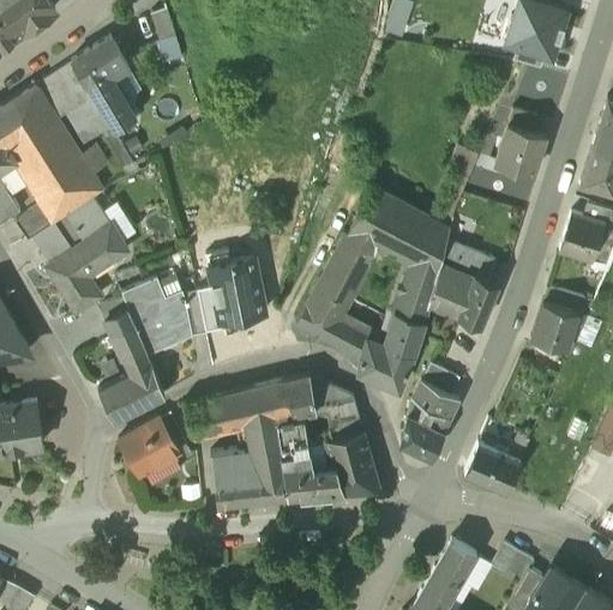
[(0,0),(0,48),(25,30),(25,31),(55,11),(47,0),(0,0)]
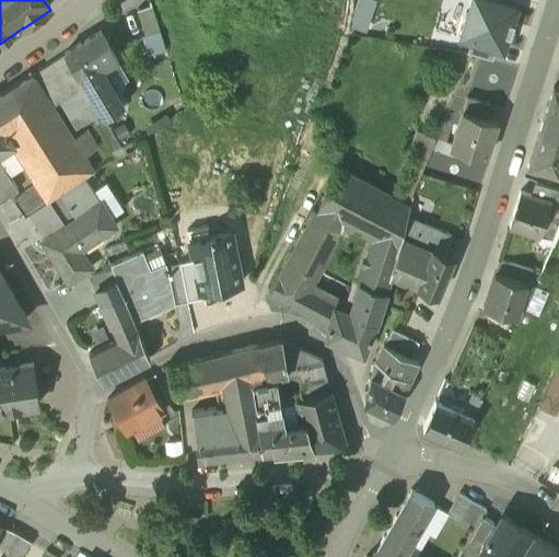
[(470,0),(459,39),(470,43),(497,50),(503,53),(508,37),(509,37),(513,23),(512,23),(516,8),(490,0),(470,0)]
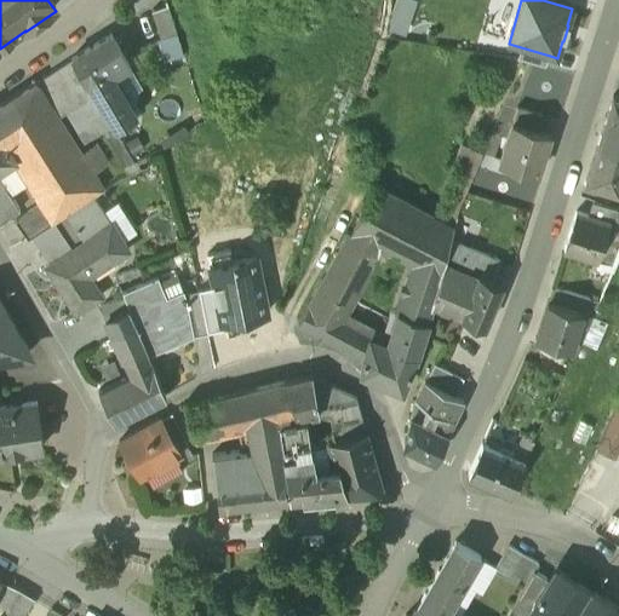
[(177,36),(168,9),(153,15),(161,42),(177,36)]
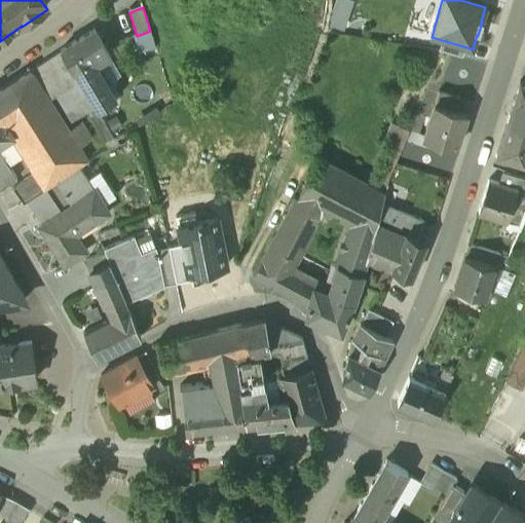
[(95,33),(62,52),(86,95),(100,86),(88,68),(94,65),(99,64),(110,58),(95,33)]
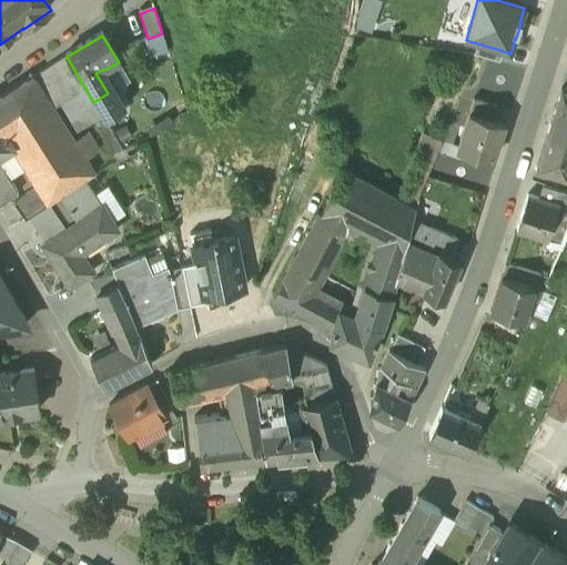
[(474,56),(499,63),(504,51),(477,43),(474,56)]
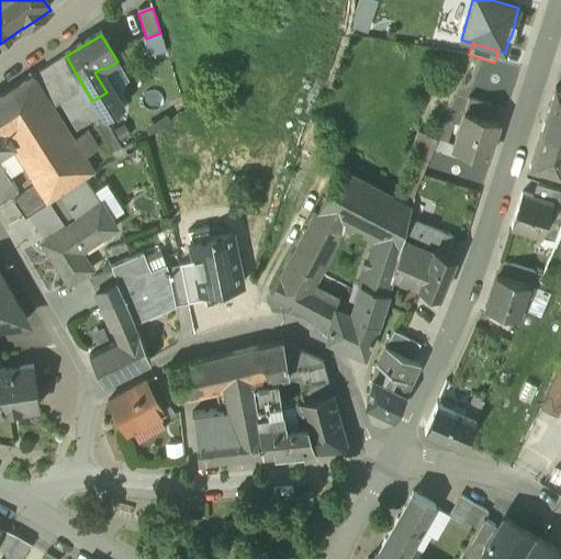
[(66,56),(43,71),(76,127),(92,118),(113,154),(122,148),(107,122),(102,116),(101,116),(92,101),(66,56)]
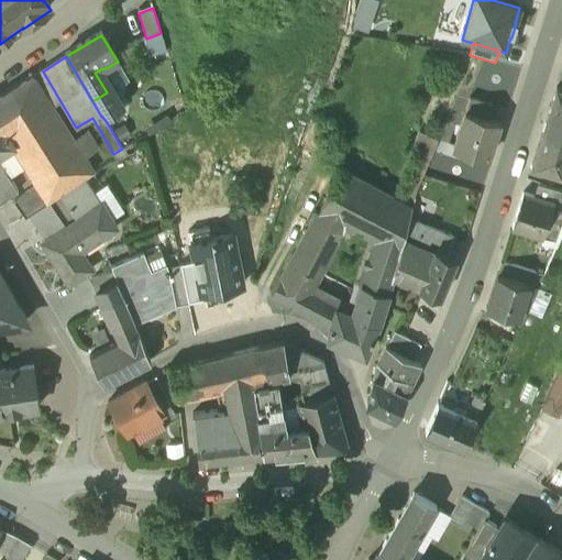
[(74,141),(33,78),(0,98),(0,123),(14,146),(13,146),(37,187),(39,187),(48,204),(50,202),(61,196),(85,179),(94,174),(85,160),(74,141)]
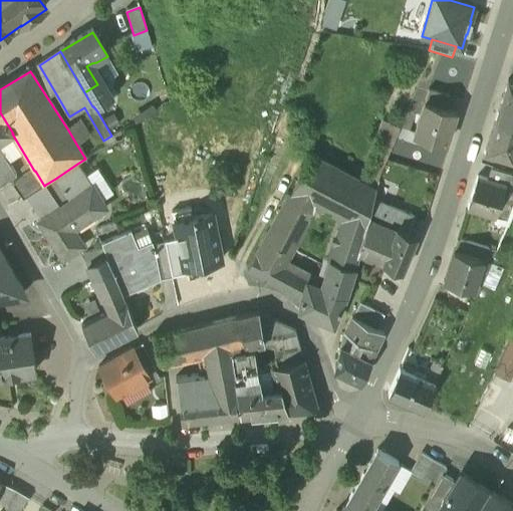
[(512,83),(508,82),(486,153),(512,161),(512,83)]
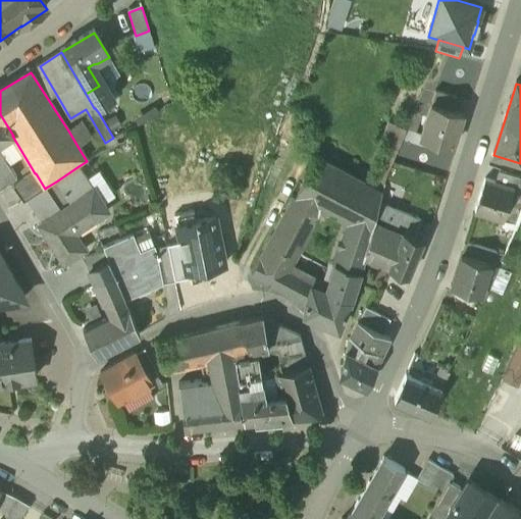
[(99,86),(86,94),(94,108),(95,108),(100,105),(107,100),(99,86)]
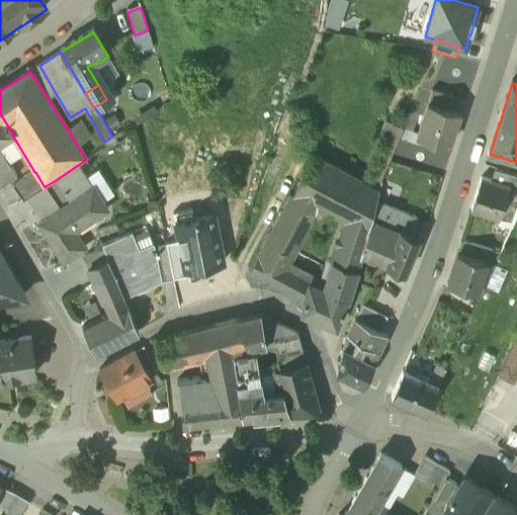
[(453,98),(432,91),(428,104),(449,111),(453,98)]
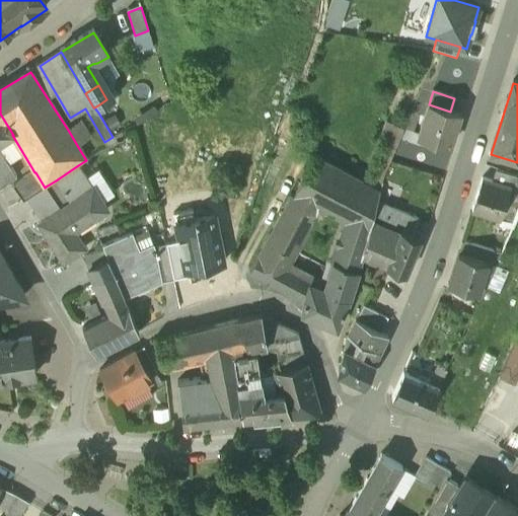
[(103,109),(99,104),(94,107),(98,113),(103,109)]
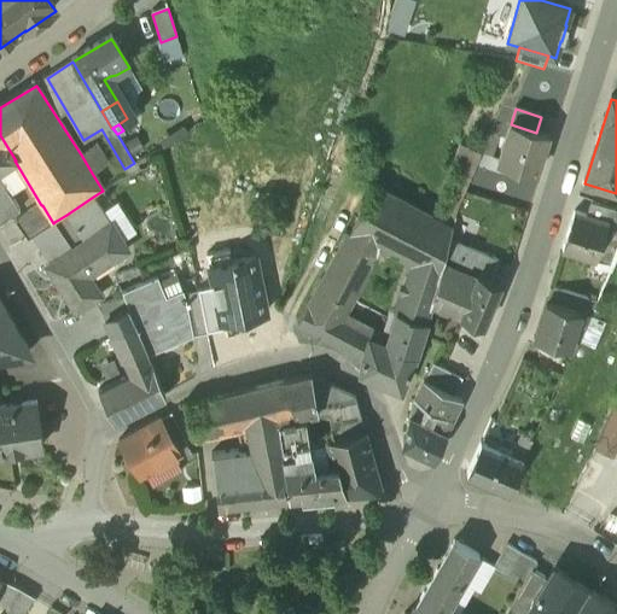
[(536,133),(511,124),(499,164),(535,176),(548,136),(536,133)]
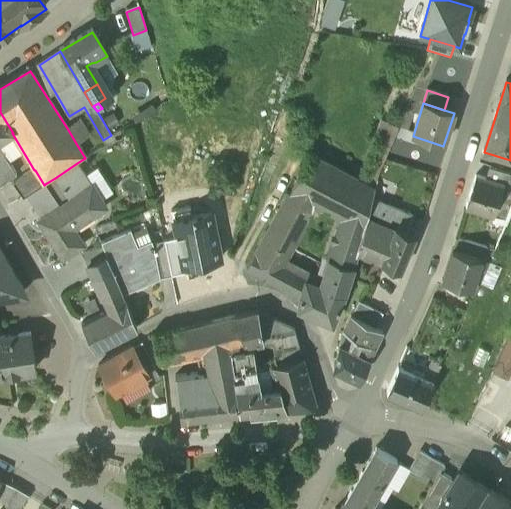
[(0,186),(11,179),(17,175),(0,148),(0,141),(12,133),(13,133),(0,112),(0,186)]
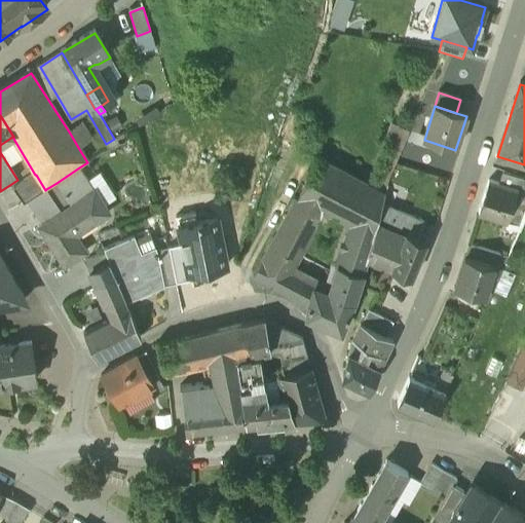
[(80,124),(69,132),(79,149),(91,141),(80,124)]
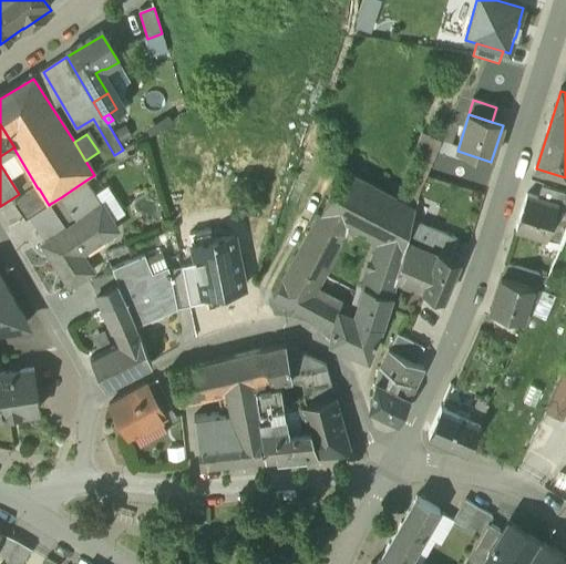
[(423,135),(395,201),(414,211),(419,198),(442,143),(423,135)]
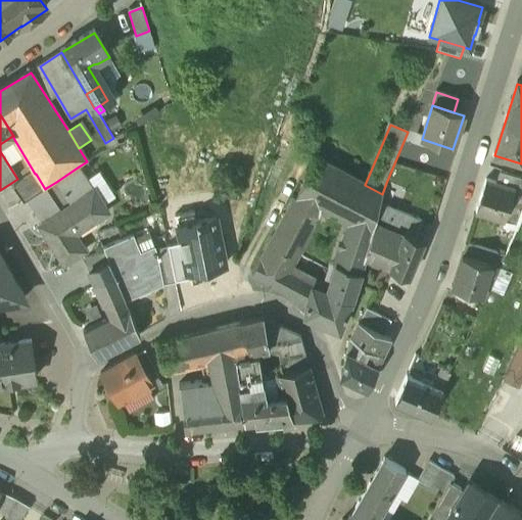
[(297,197),(251,274),(278,289),(293,297),(300,282),(301,280),(288,272),(314,225),(326,231),(334,216),(349,224),(336,266),(361,273),(365,258),(380,204),(382,194),(365,185),(315,158),(297,197)]
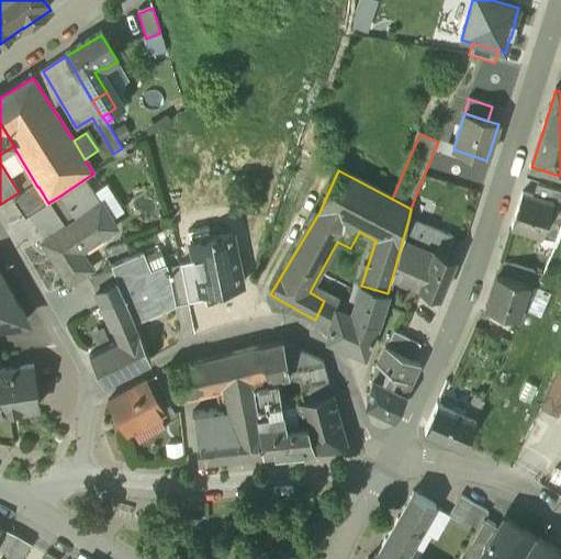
[(66,227),(58,215),(37,228),(46,241),(43,243),(69,283),(91,270),(80,252),(116,228),(85,179),(60,196),(77,221),(66,227)]
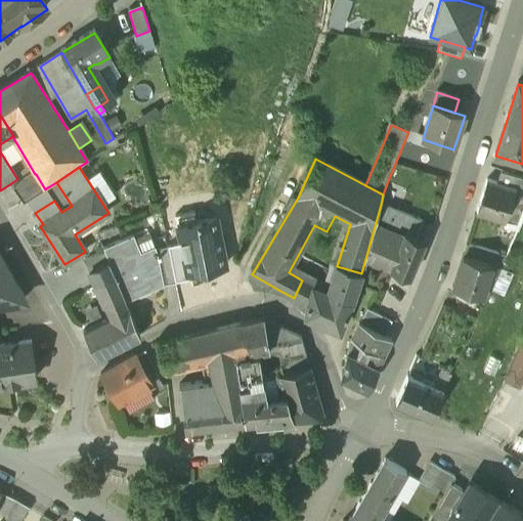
[(35,174),(13,188),(24,204),(28,201),(45,189),(36,174),(35,174)]
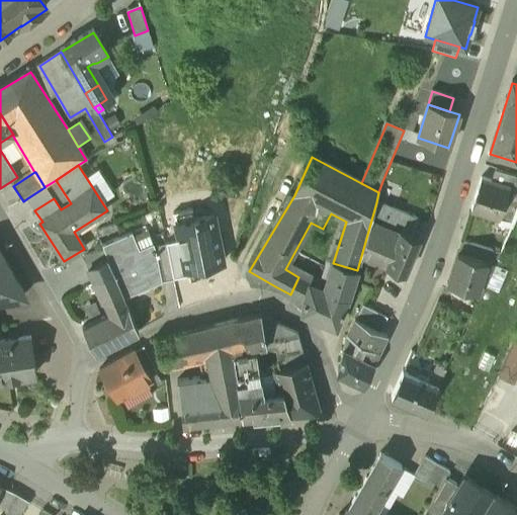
[(516,177),(510,175),(507,187),(510,188),(509,189),(516,192),(516,177)]
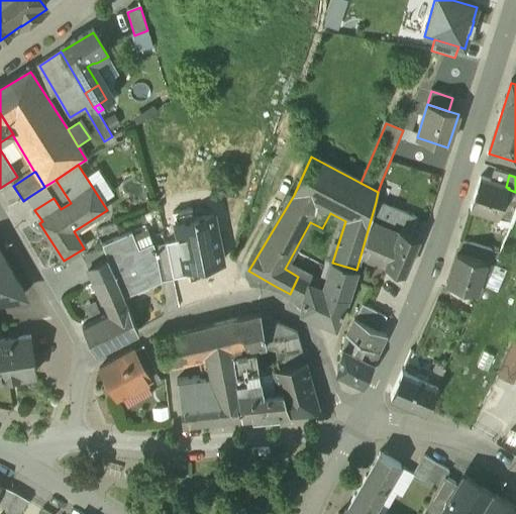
[(506,187),(481,179),(471,211),(499,219),(508,189),(509,188),(506,187)]
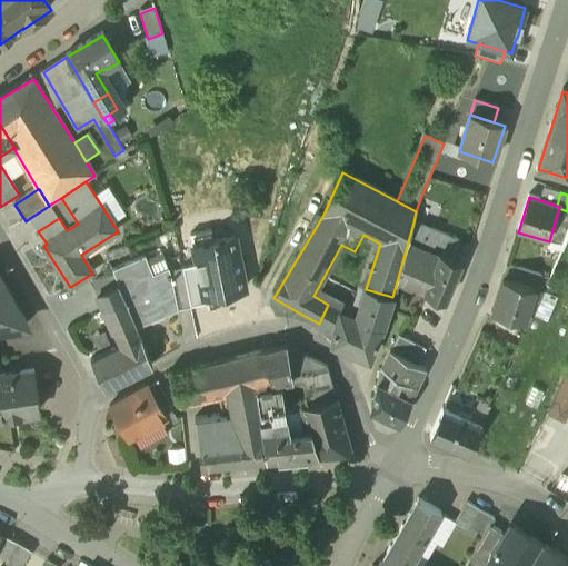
[(49,206),(30,218),(38,231),(59,218),(50,205),(49,206)]
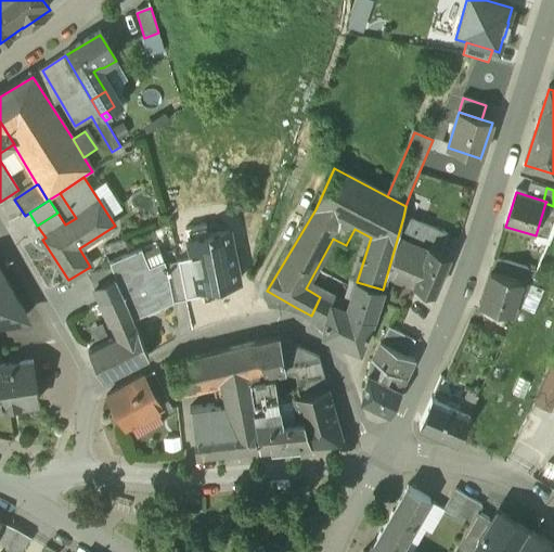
[(553,206),(545,203),(536,235),(548,240),(553,220),(553,206)]
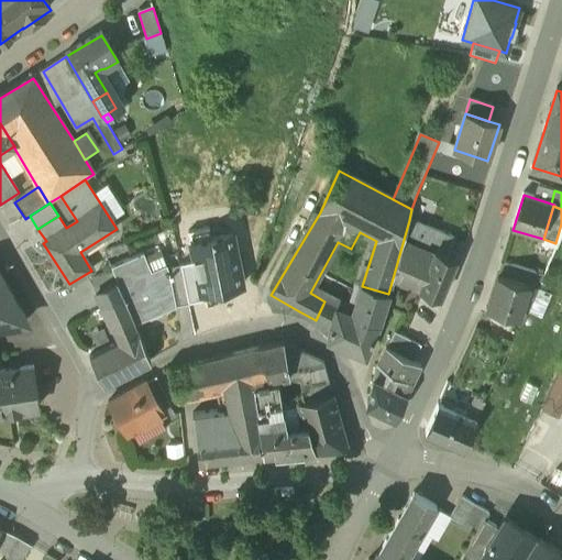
[(409,220),(393,278),(440,298),(456,260),(447,256),(427,248),(433,230),(409,220)]
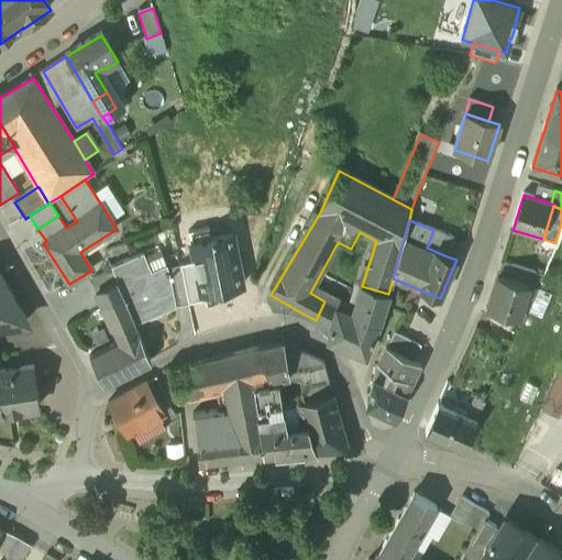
[(196,264),(202,296),(244,287),(233,234),(212,239),(210,229),(189,233),(196,264)]
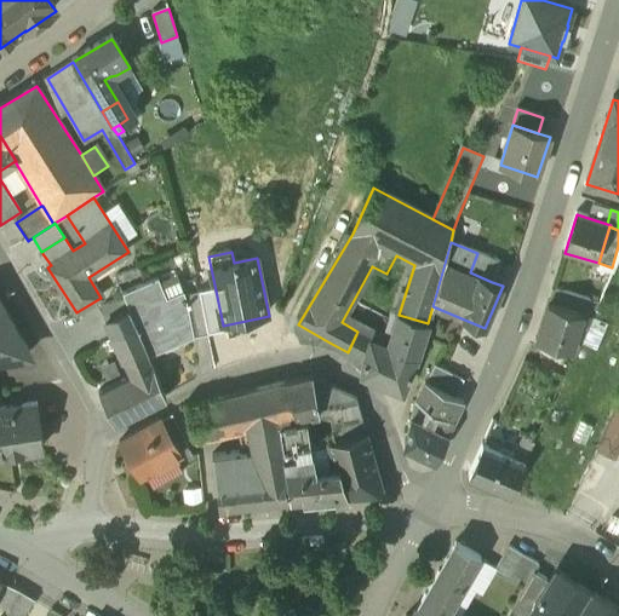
[(500,263),(477,253),(470,272),(492,282),(500,263)]
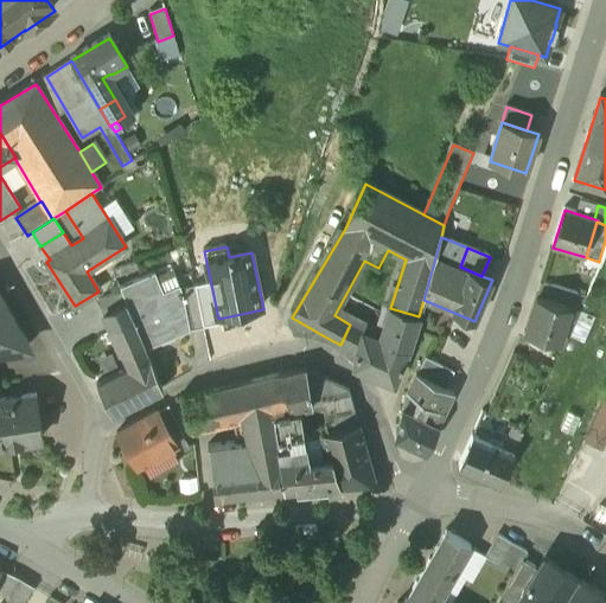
[(154,274),(120,288),(122,292),(128,306),(133,318),(146,350),(190,331),(182,293),(182,292),(165,299),(154,274)]
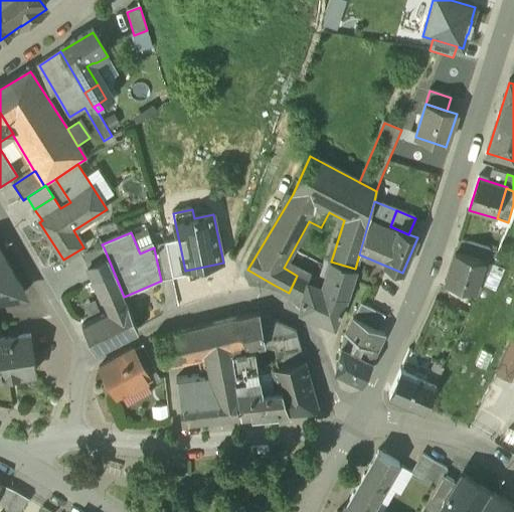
[(166,243),(173,279),(186,276),(185,271),(179,241),(166,243)]
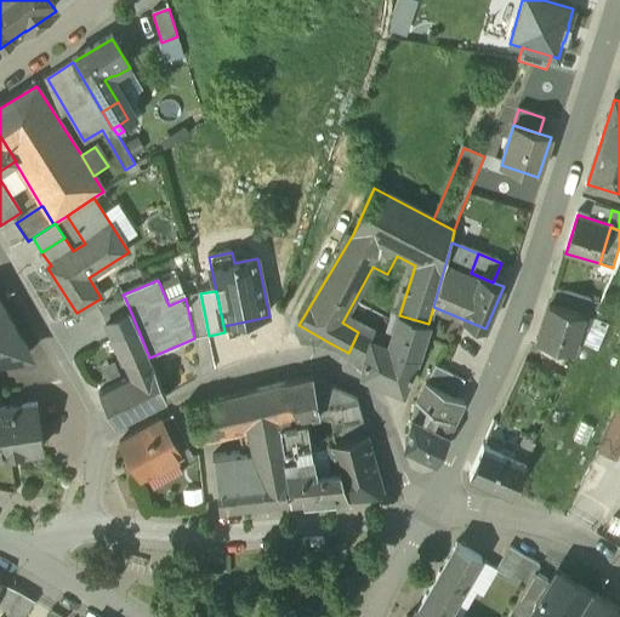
[(599,306),(553,291),(549,304),(593,319),(599,306)]
